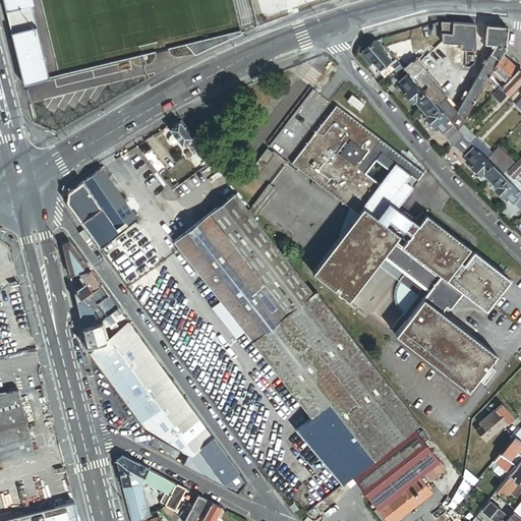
[(2,0),(23,81),(47,76),(29,0),(2,0)]
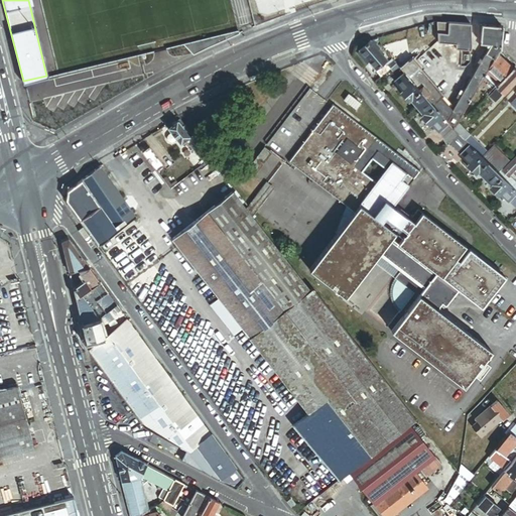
[(471,24),(437,22),(438,42),(457,44),(472,45),(471,24)]
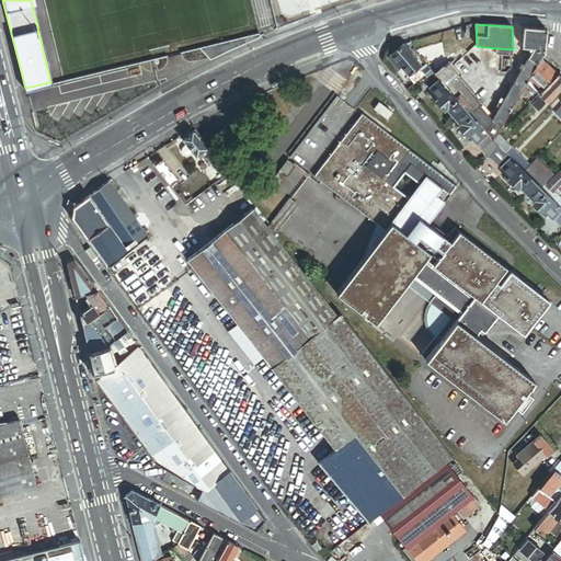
[(547,29),(525,27),(523,47),(535,47),(525,64),(535,69),(541,57),(545,53),(547,29)]
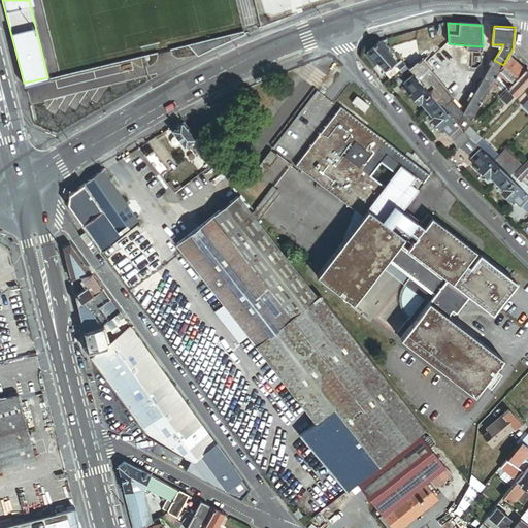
[(374,58),(375,60),(385,71),(396,62),(385,48),(387,47),(383,42),(380,42),(368,52),(369,53),(367,55),(371,60),(372,60),(374,58)]
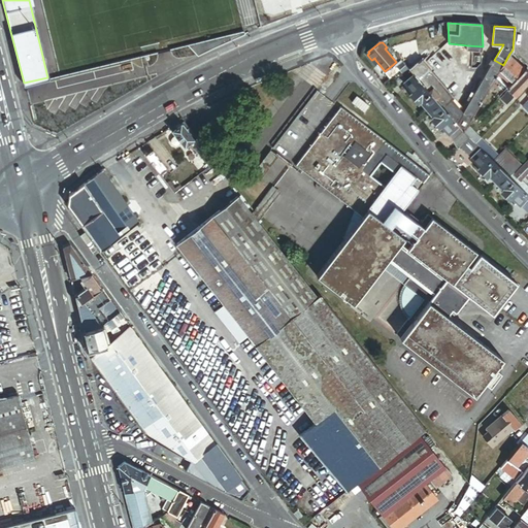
[(482,68),(483,46),(467,45),(466,56),(461,56),(460,66),(479,68),(482,68)]
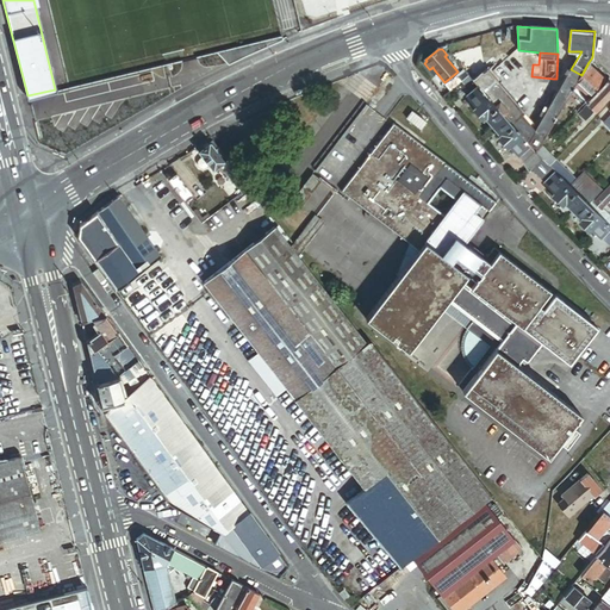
[(582,75),(577,83),(591,97),(608,80),(589,62),(582,75)]
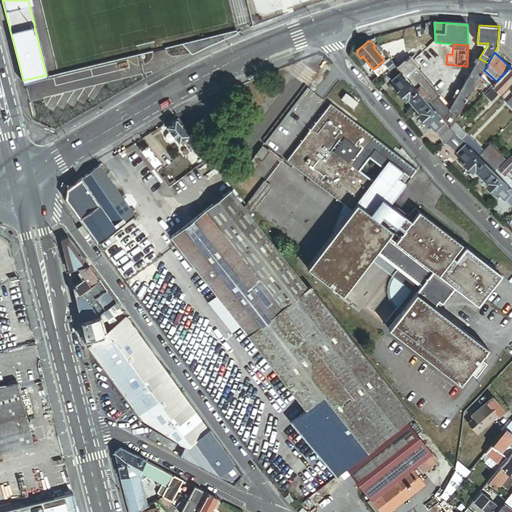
[(452,106),(409,59),(399,68),(403,73),(424,98),(446,123),(451,128),(481,75),(484,70),(488,63),(479,58),(452,106)]
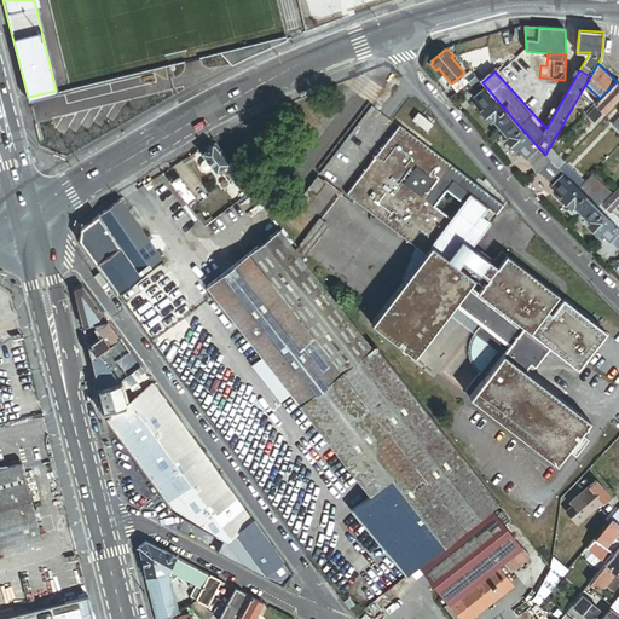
[(457,92),(469,82),(467,80),(464,76),(453,86),(457,92)]
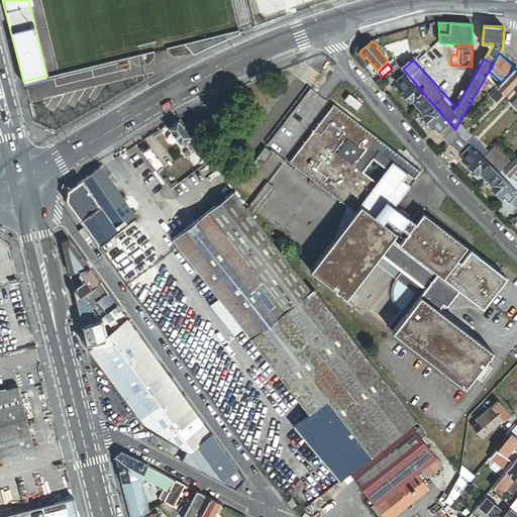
[(395,72),(401,67),(398,64),(392,69),(395,72)]
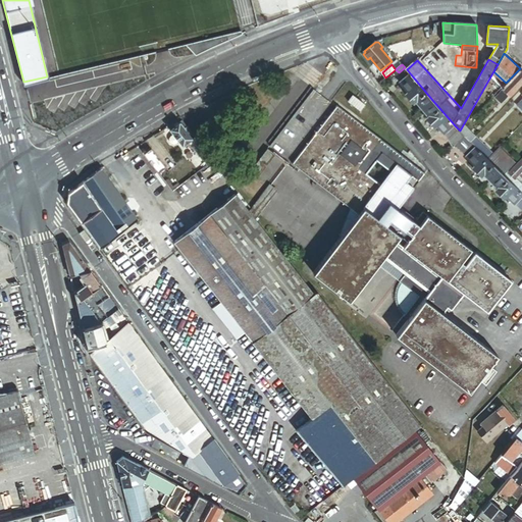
[(506,83),(503,87),(510,95),(521,82),(521,70),(520,68),(506,83)]
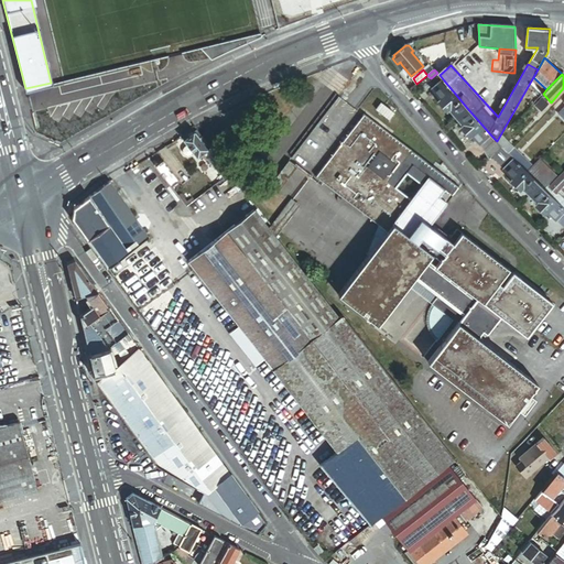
[(533,77),(530,83),(543,94),(546,89),(533,77)]
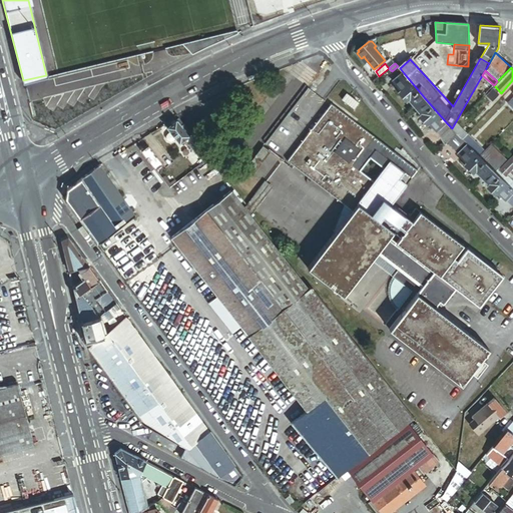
[(416,106),(425,98),(404,73),(394,81),(400,88),(402,90),(400,92),(407,100),(409,99),(416,106)]
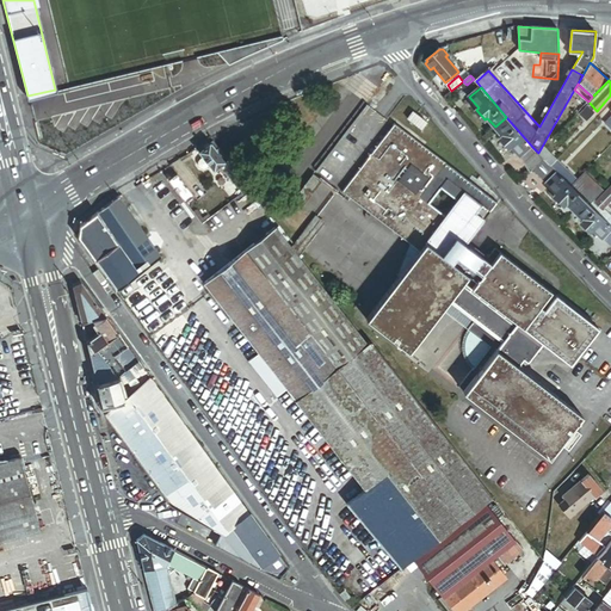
[(429,122),(413,110),(409,116),(408,118),(423,129),(424,127),(429,122)]
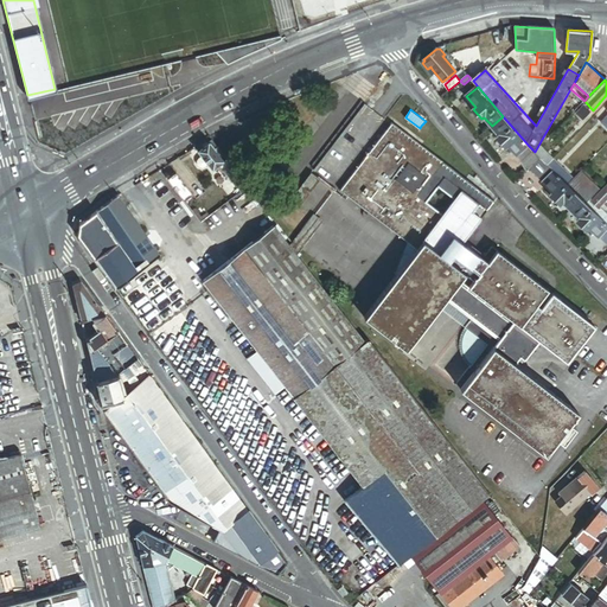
[(529,146),(503,116),(492,126),(499,135),(497,138),(505,147),(509,145),(511,147),(517,155),(518,155),(529,146)]
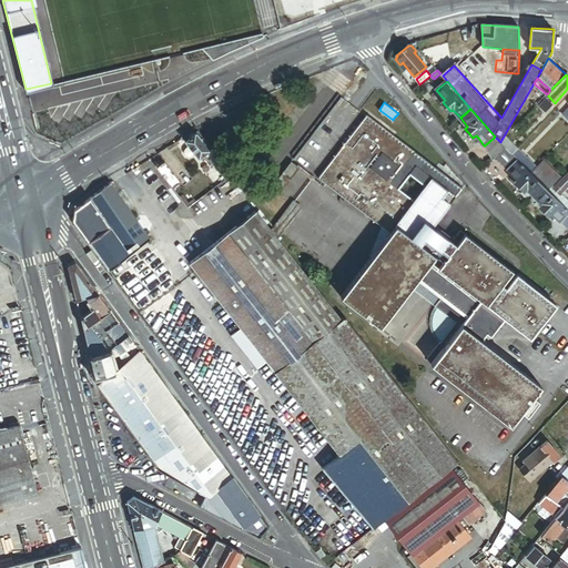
[(411,287),(435,306),(438,307),(436,311),(435,313),(435,315),(434,317),(434,320),(434,322),(434,324),(434,327),(435,330),(436,332),(436,334),(437,336),(438,337),(439,338),(442,341),(439,344),(445,347),(432,364),(510,425),(523,411),(527,414),(539,398),(534,395),(541,385),(486,343),(482,340),(487,333),(492,336),(505,318),(530,338),(558,304),(517,273),(506,286),(501,283),(513,270),(465,233),(456,244),(433,226),(463,188),(367,114),(318,178),(382,226),(376,239),(369,255),(372,257),(342,297),(381,327),(411,287)]
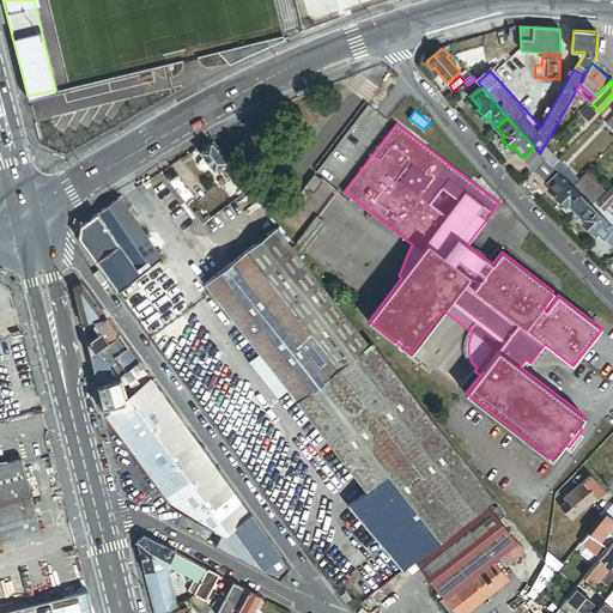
[(225,162),(229,159),(213,140),(211,143),(225,162)]
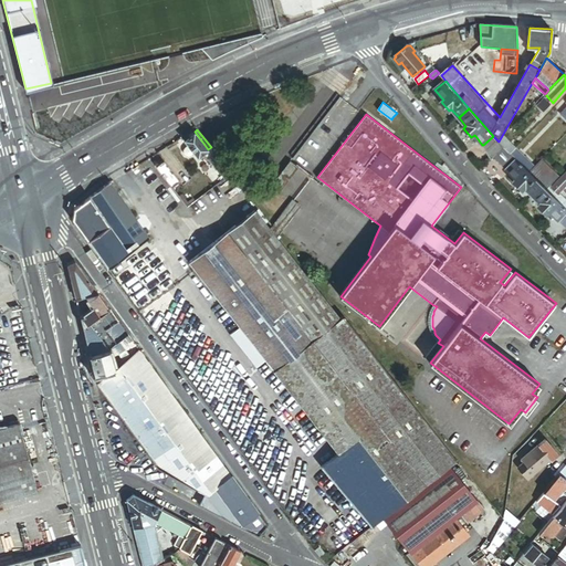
[(195,132),(194,132),(184,139),(187,145),(194,153),(198,158),(205,154),(208,150),(208,149),(195,132)]
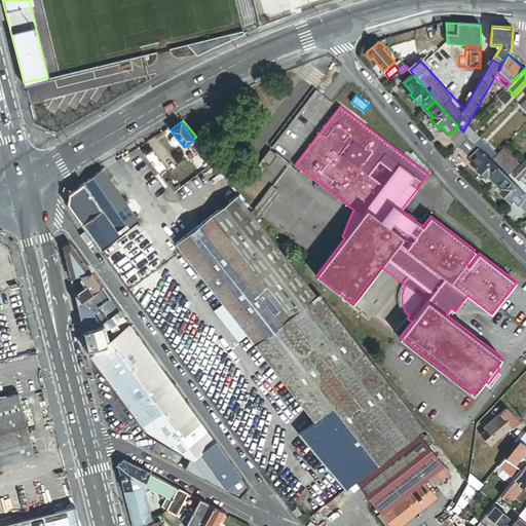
[(462,133),(458,126),(449,135),(459,146),(462,143),(460,141),(465,136),(462,133)]
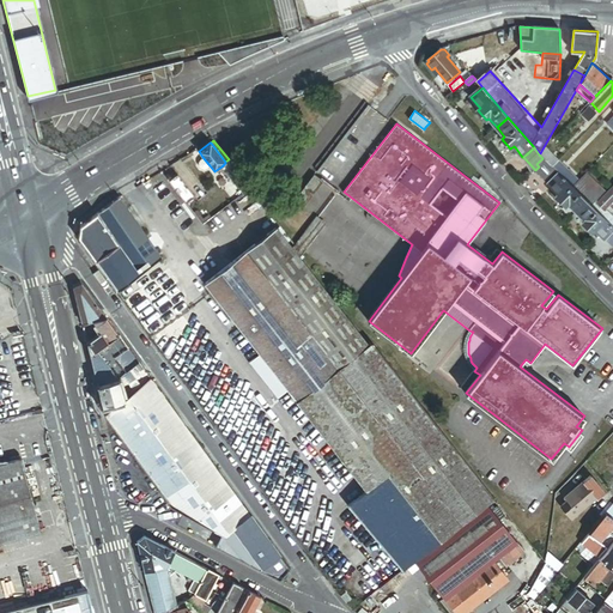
[(550,164),(554,168),(559,163),(545,149),(540,153),(539,155),(542,158),(546,161),(550,164)]
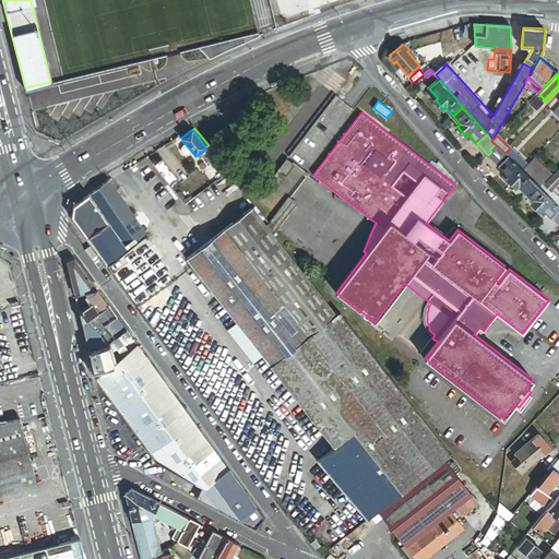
[(191,151),(185,143),(182,146),(180,149),(180,152),(182,154),(186,155),(189,154),(191,151)]
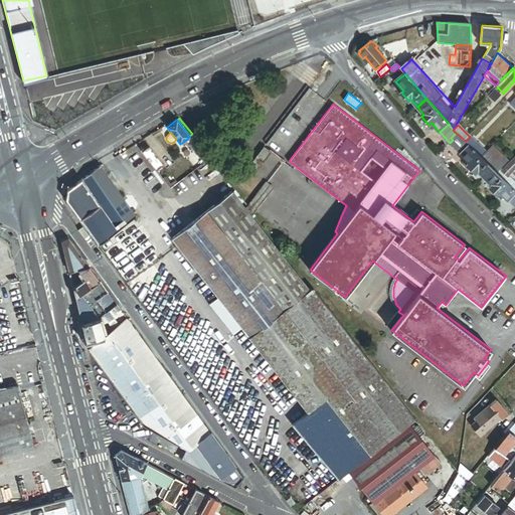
[(186,140),(190,144),(196,139),(192,134),(189,136),(189,137),(186,140)]
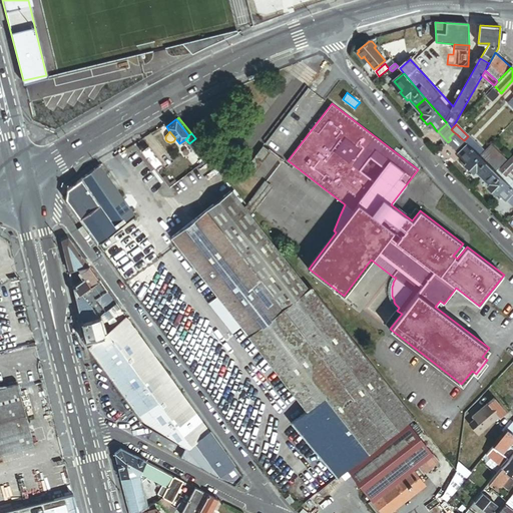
[(460,137),(457,134),(452,139),(452,140),(455,142),(460,137)]
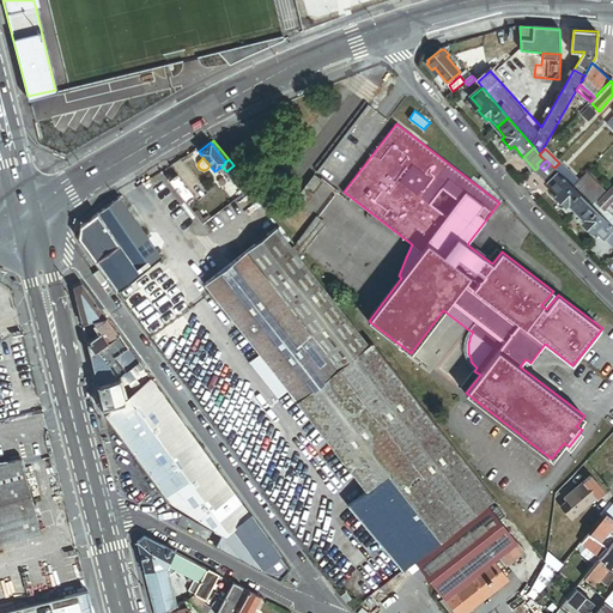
[(580,182),(559,163),(554,168),(559,173),(560,173),(575,187),(580,182)]
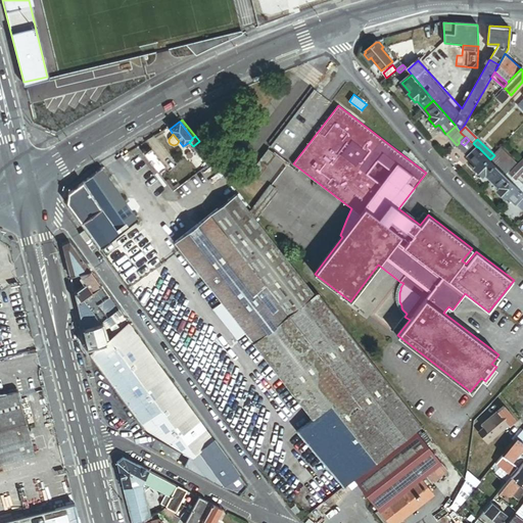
[(477,148),(469,140),(464,145),(461,143),(458,145),(469,156),(477,148)]
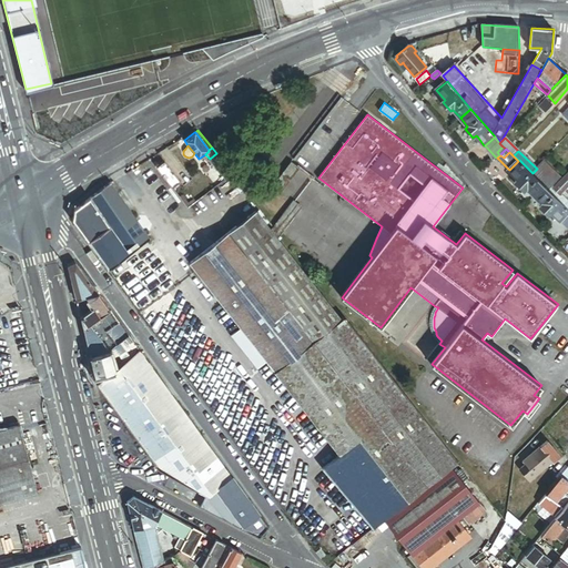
[(221,173),(227,168),(216,153),(210,159),(221,173)]
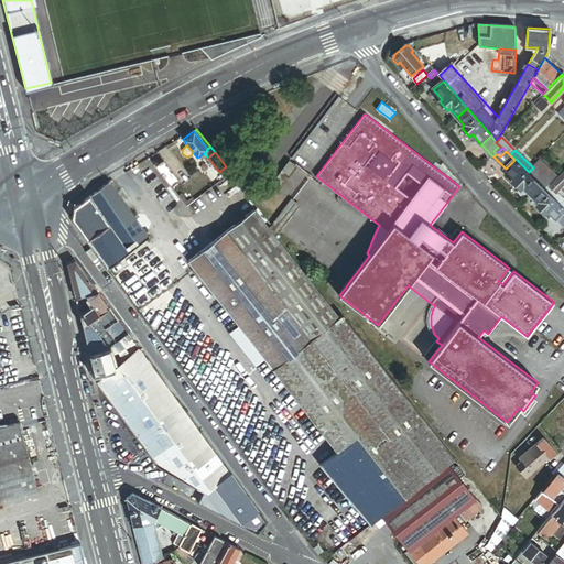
[(541,185),(529,173),(514,159),(514,160),(506,169),(512,175),(514,179),(512,181),(521,190),(523,187),(531,195),(541,185)]
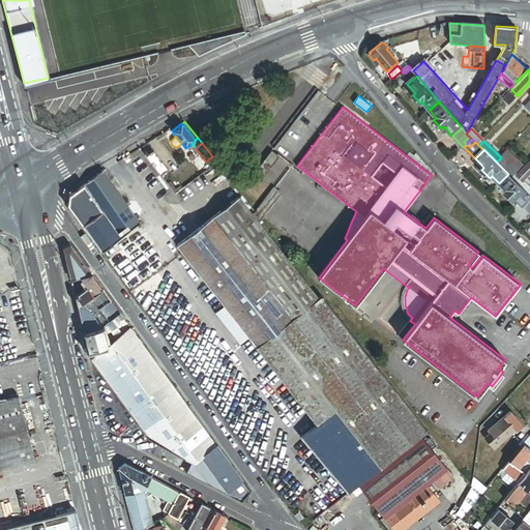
[(168,170),(153,150),(146,156),(160,175),(168,170)]
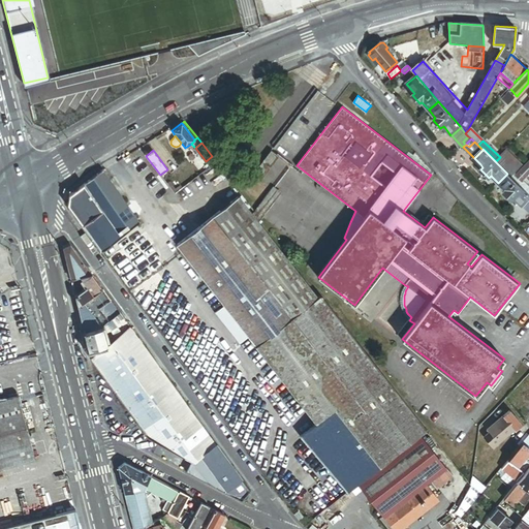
[(280,156),(272,150),(262,161),(253,174),(262,180),(271,167),(280,156)]
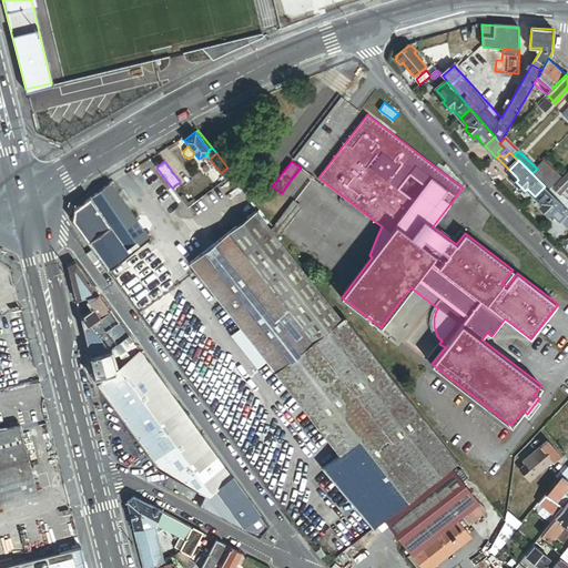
[(537,169),(533,173),(533,174),(545,186),(549,190),(555,184),(561,179),(544,161),(537,169)]
